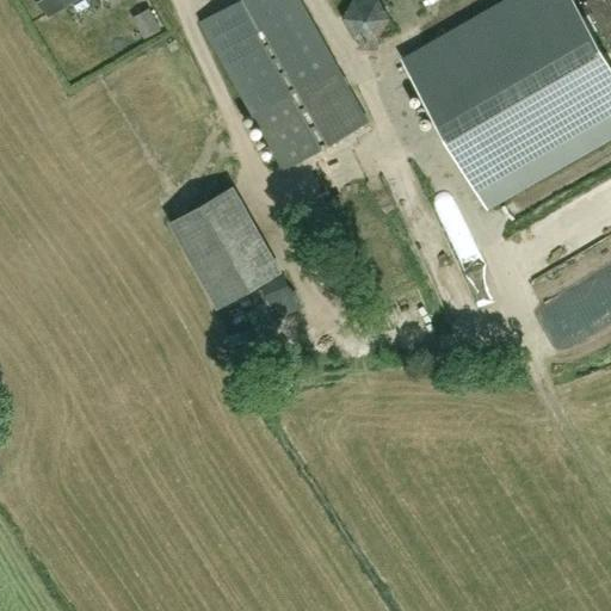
[(41,0),(50,14),(74,0),(41,0)]
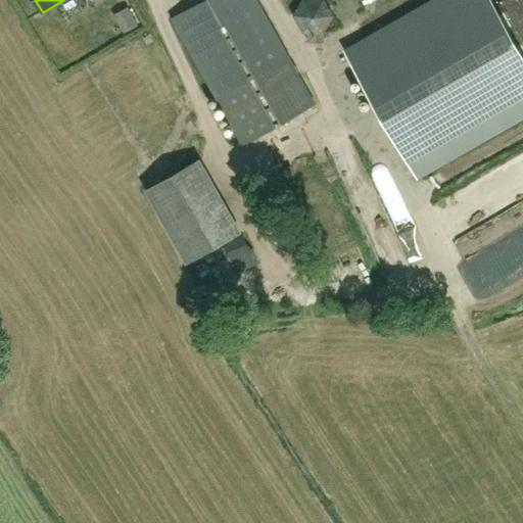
[(255,0),(206,0),(173,19),(244,146),(316,105),(255,0)]
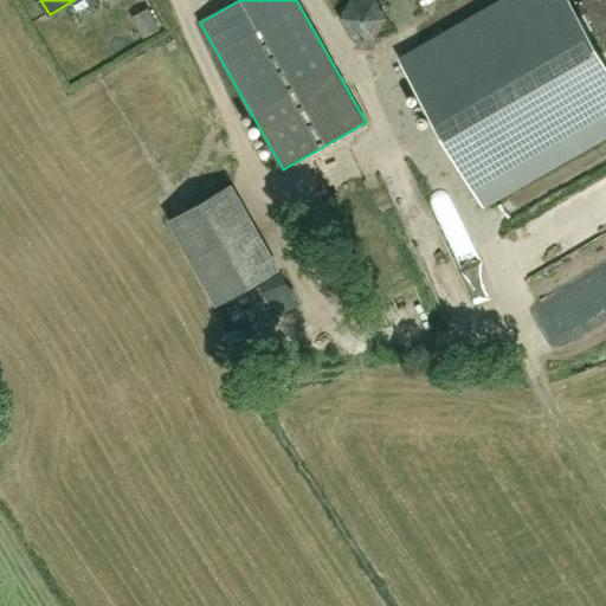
[(605,130),(605,63),(569,0),(508,0),(401,62),(482,201),(605,130)]
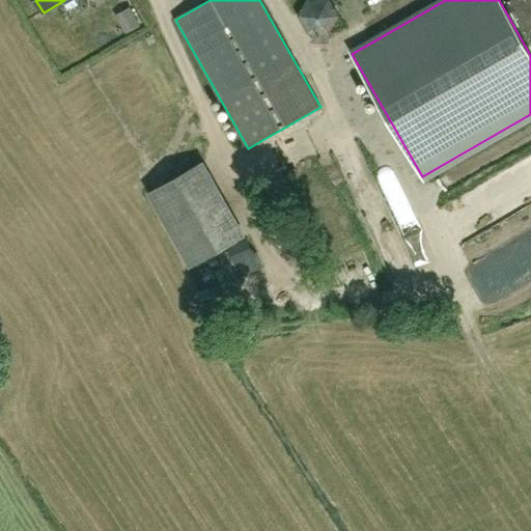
[(136,7),(121,16),(131,32),(146,24),(136,7)]
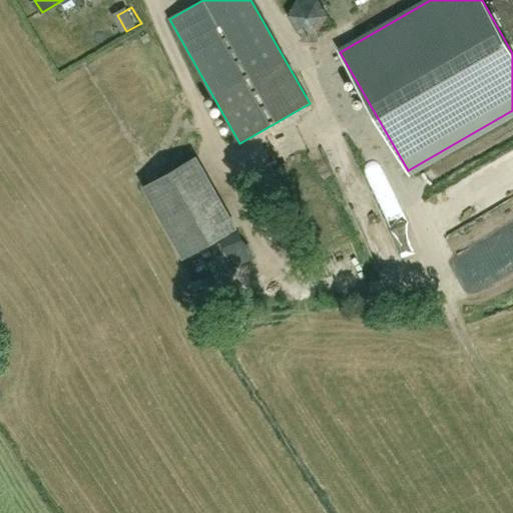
[(183,259),(236,228),(195,157),(143,186),(183,259)]
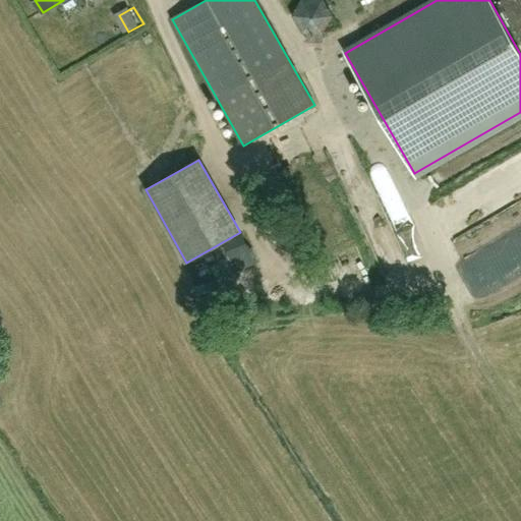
[(274,325),(274,335),(295,334),(295,323),(274,325)]
